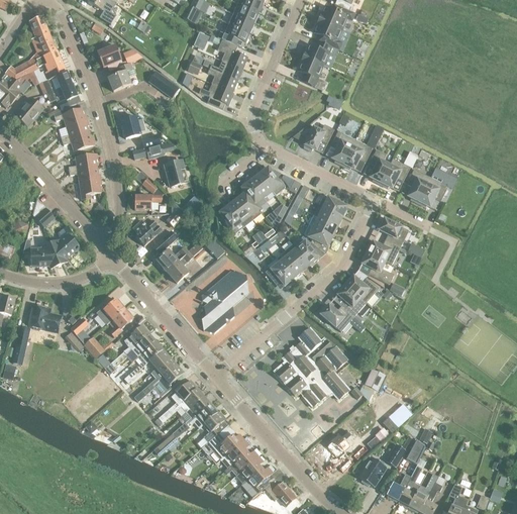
[(11,0),(0,0),(0,5),(6,9),(11,0)]
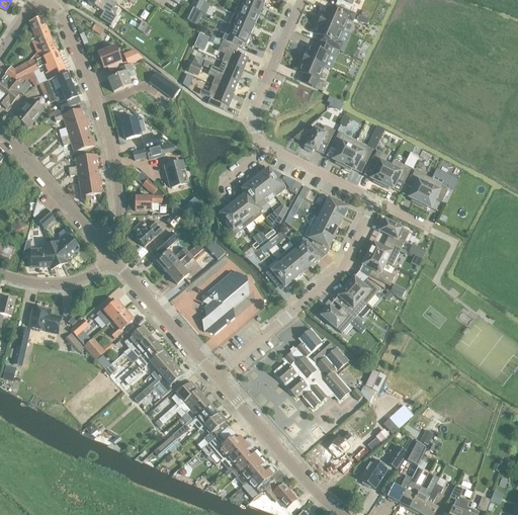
[(88,0),(102,8),(107,0),(88,0)]
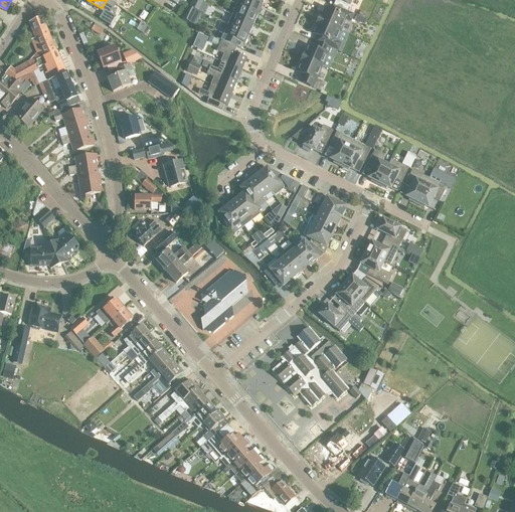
[(261,12),(263,7),(261,6),(263,1),(260,0),(237,0),(236,2),(258,11),(259,11),(261,12)]
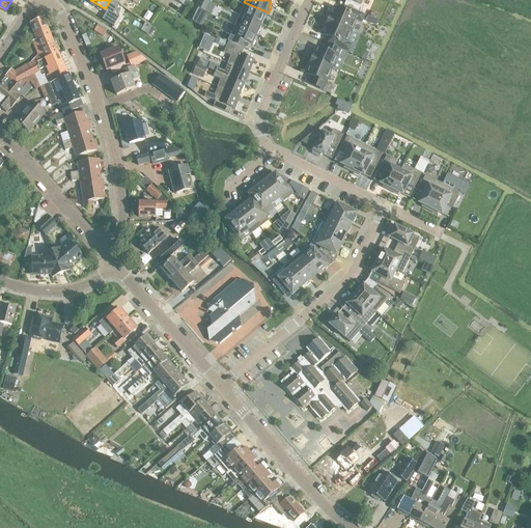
[(347,0),(346,3),(361,10),(364,3),(361,2),(362,0),(347,0)]
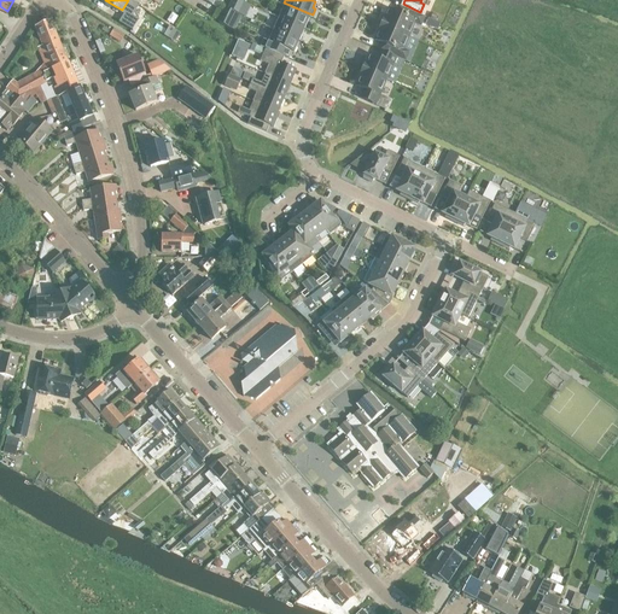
[(284,3),(279,15),(304,25),(309,13),(284,3)]
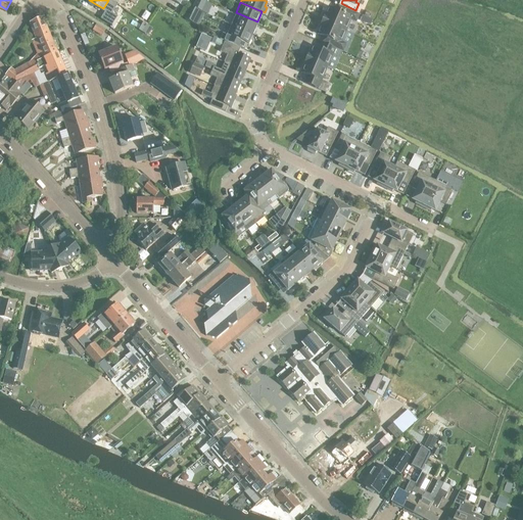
[(185,16),(193,20),(199,8),(191,4),(185,16)]
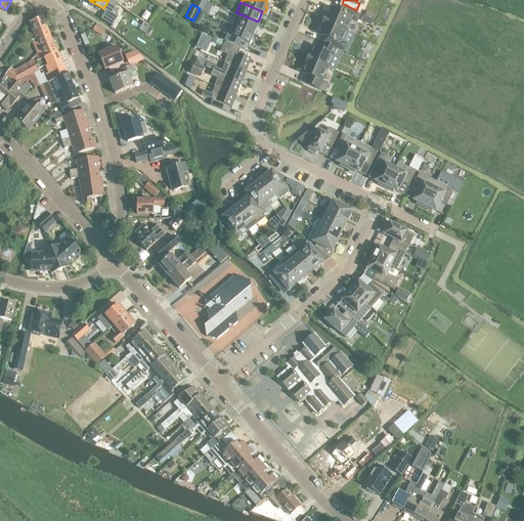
[(326,12),(323,18),(346,29),(349,23),(351,22),(352,17),(357,19),(360,11),(343,4),(341,10),(331,5),(328,12),(326,12)]
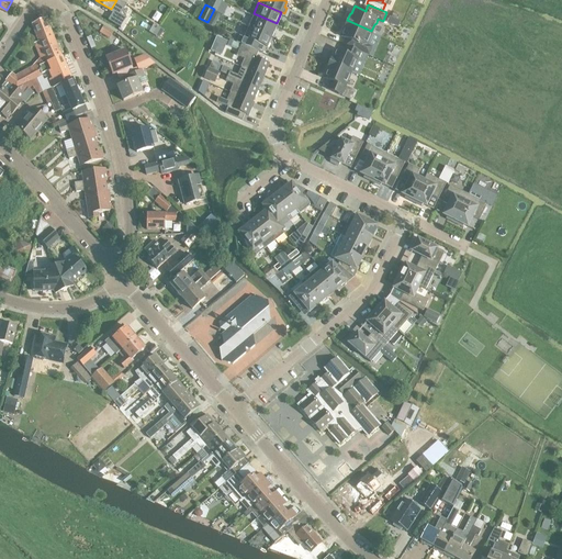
[(114,21),(119,14),(112,10),(108,18),(114,21)]
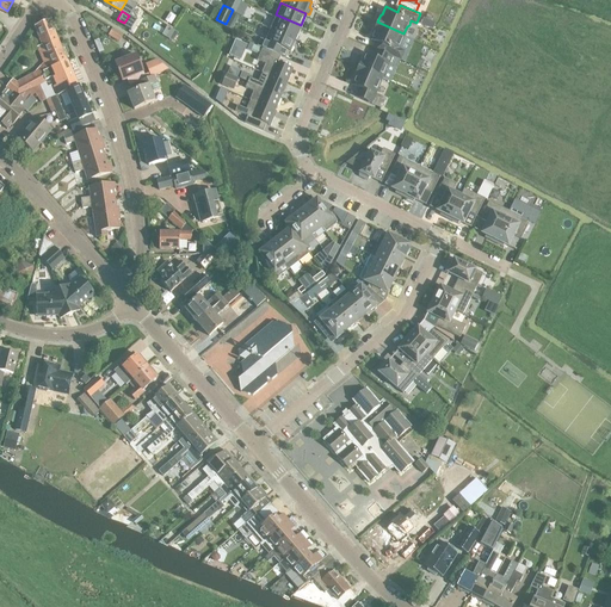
[(271,25),(271,26),(296,37),(301,25),(276,14),(271,25)]
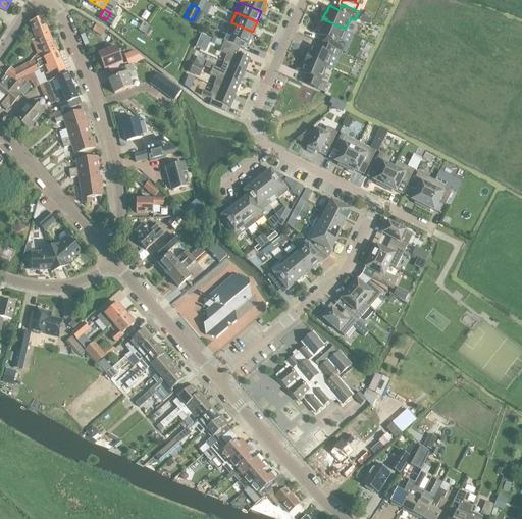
[(39,66),(39,65),(37,59),(58,50),(43,15),(30,20),(37,37),(33,38),(38,51),(31,59),(32,61),(16,69),(11,65),(6,72),(12,78),(15,81),(29,72),(39,67),(39,66)]
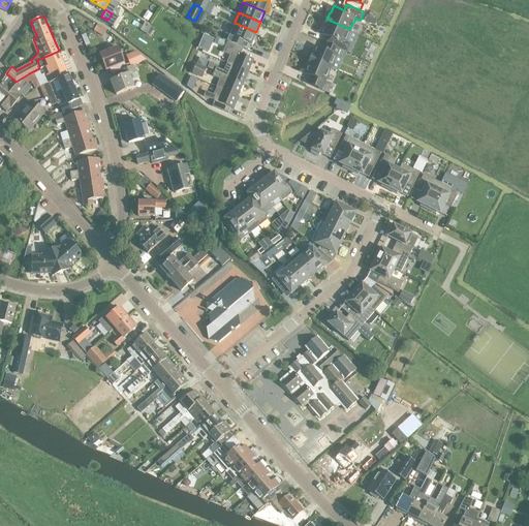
[(330,42),(343,48),(347,50),(350,42),(346,40),(348,36),(347,34),(349,29),(327,19),(324,24),(325,25),(321,32),(333,36),(330,42)]
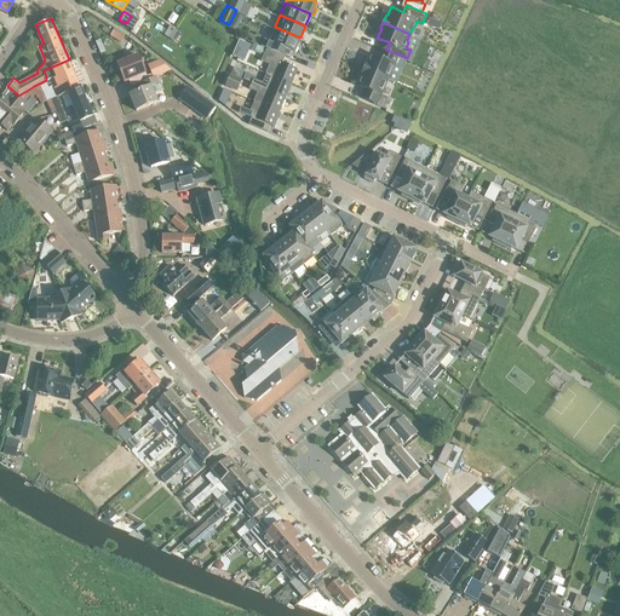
[(115,26),(110,33),(121,40),(126,32),(115,26)]
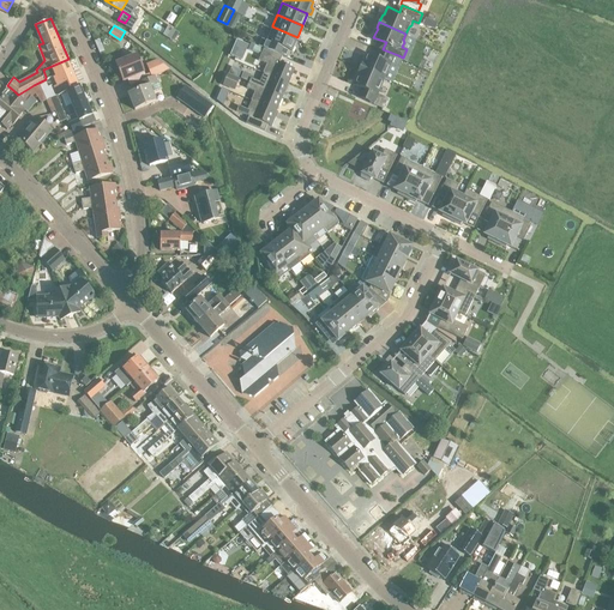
[(263,36),(259,43),(264,46),(283,53),(287,55),(290,48),(292,49),(298,37),(272,26),(268,37),(263,36)]
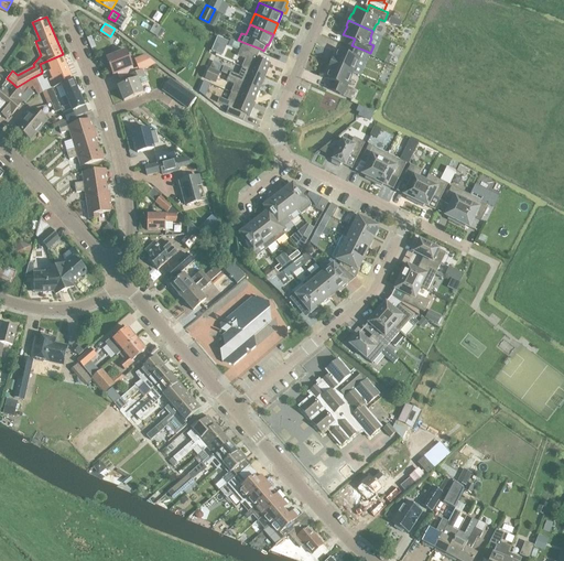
[(91,33),(87,35),(91,46),(96,44),(91,33)]
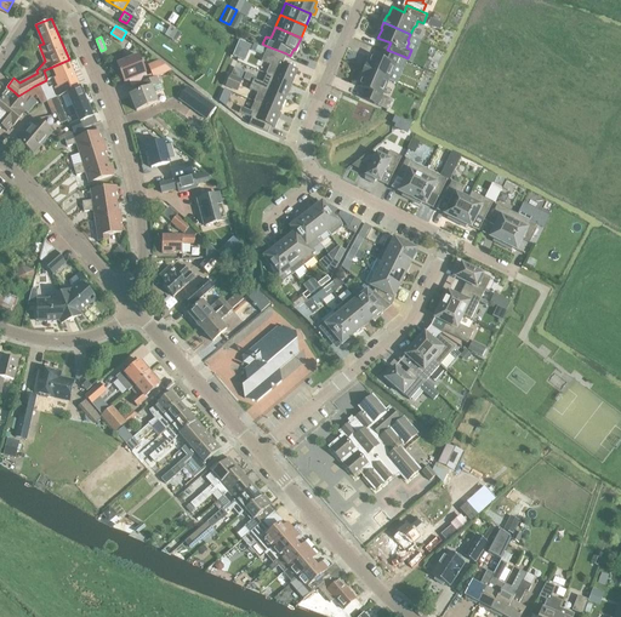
[(234,53),(238,55),(245,57),(251,43),(239,38),(233,52),(234,53)]
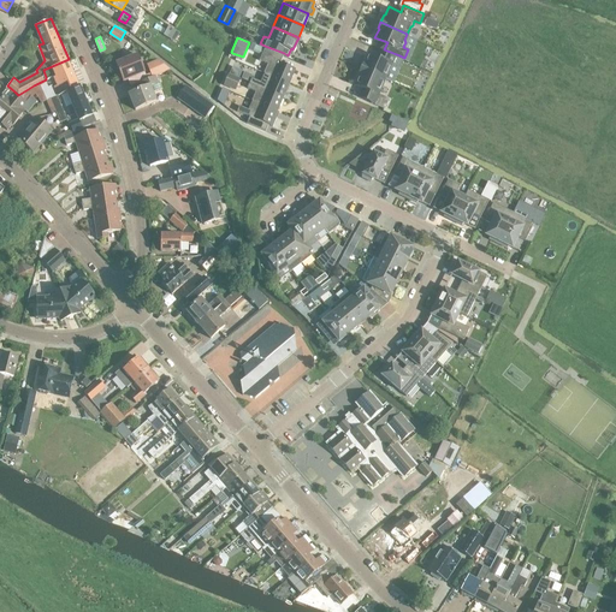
[(284,53),(265,46),(261,52),(260,58),(268,61),(265,70),(289,81),(295,66),(280,60),(284,53)]
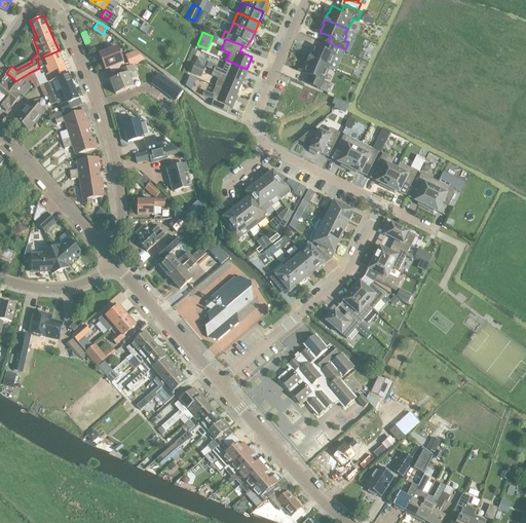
[(311,50),(309,55),(330,65),(334,53),(338,54),(341,47),(325,40),(322,47),(314,44),(312,50),(311,50)]
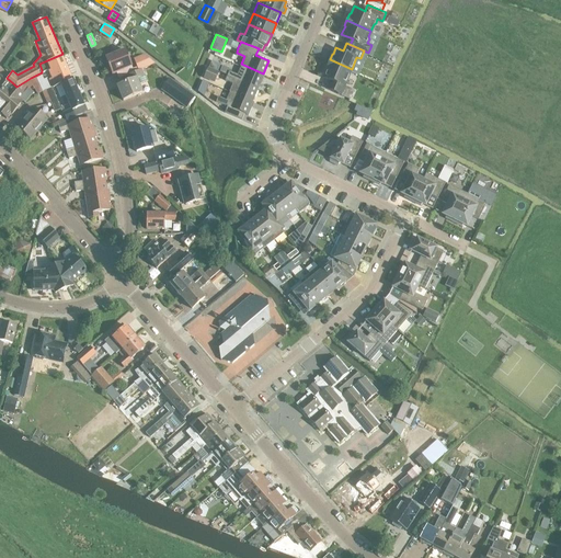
[(125,47),(105,56),(112,71),(133,64),(125,47)]
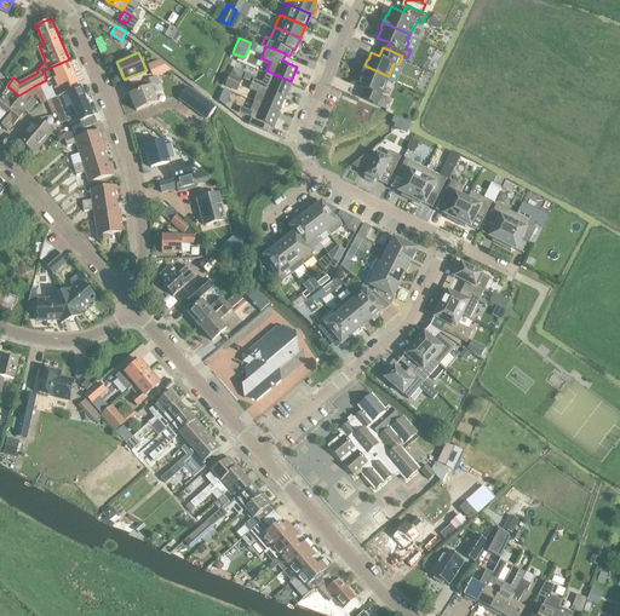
[(154,75),(156,74),(171,68),(159,58),(148,62),(154,75)]
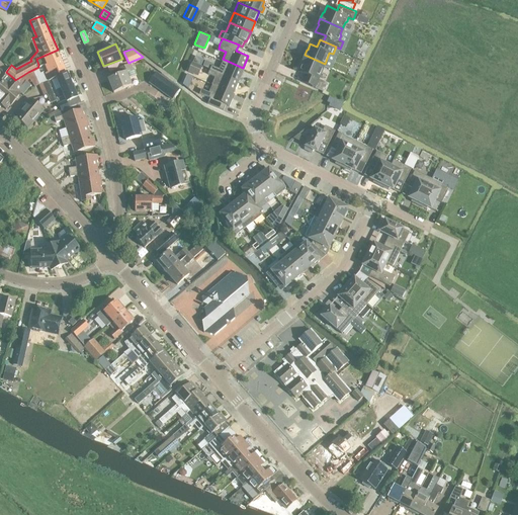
[(45,63),(49,70),(64,64),(58,50),(36,59),(38,65),(45,63)]
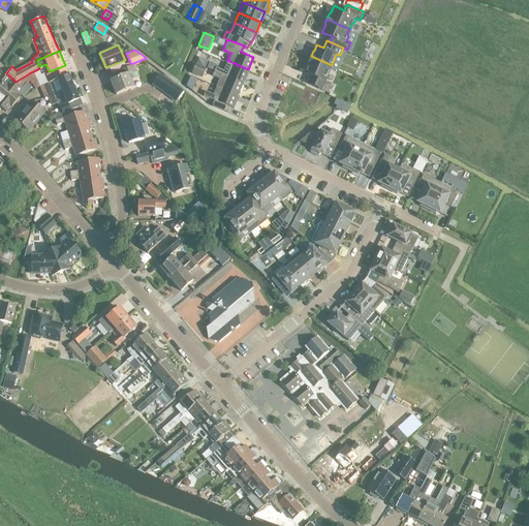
[(208,59),(199,55),(197,61),(206,65),(208,59)]
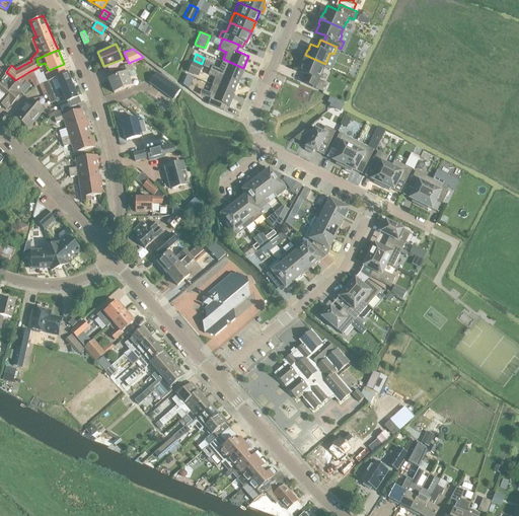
[(325,64),(305,55),(302,61),(303,61),(299,69),(306,72),(302,80),(315,85),(324,89),(327,81),(319,77),(325,64)]
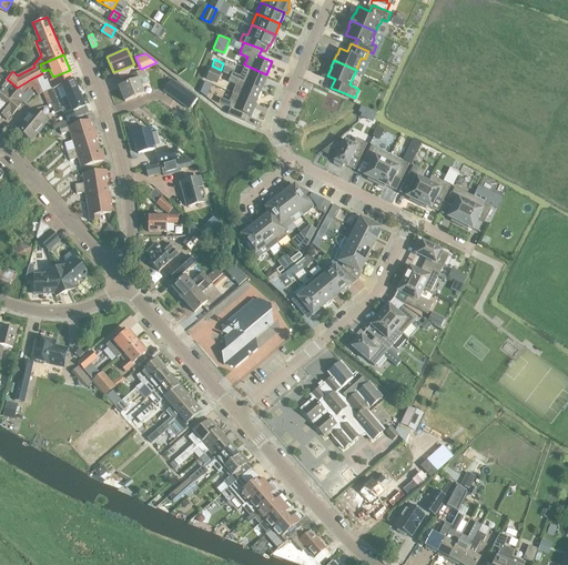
[(230,73),(233,67),(225,63),(223,70),(230,73)]
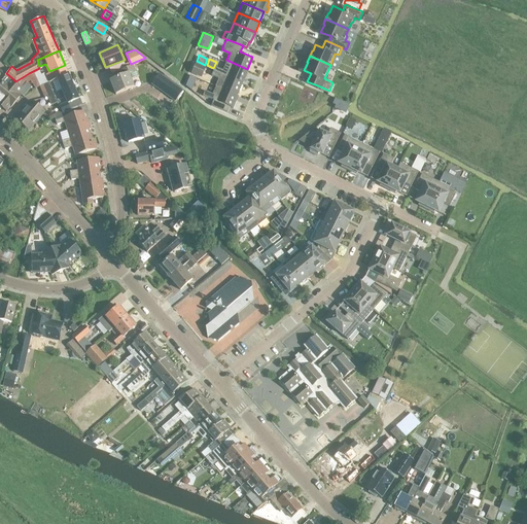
[(215,64),(213,68),(242,80),(247,69),(226,60),(223,68),(215,64)]
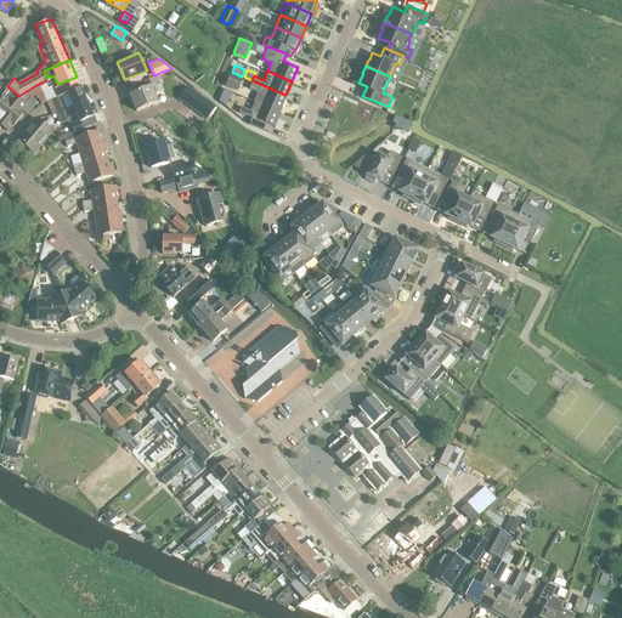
[(231,72),(226,83),(236,86),(241,77),(231,72)]
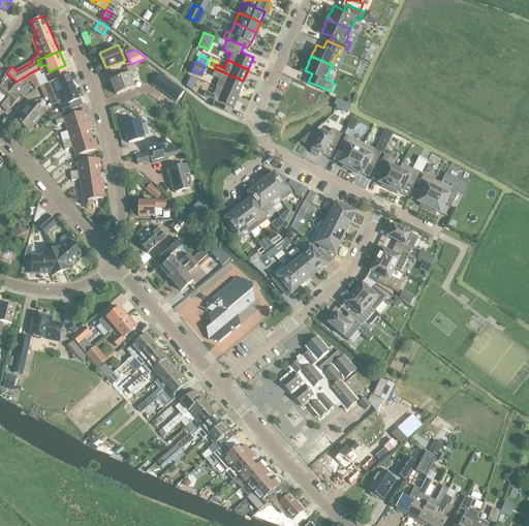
[(135,68),(133,63),(131,64),(121,68),(123,73),(111,79),(116,92),(134,85),(131,76),(138,73),(136,68),(135,68)]
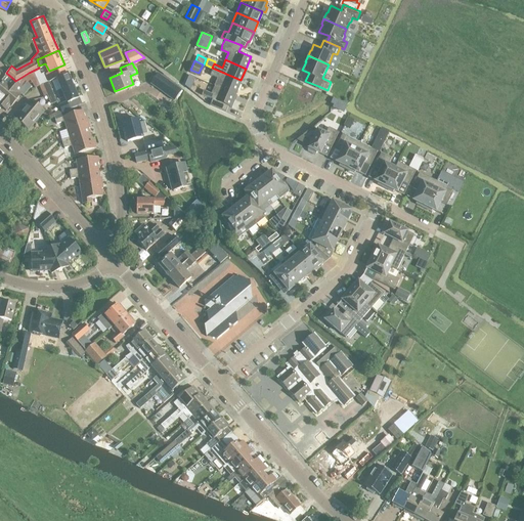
[(46,73),(49,80),(57,76),(68,99),(59,103),(62,110),(81,102),(75,87),(76,86),(74,82),(73,83),(64,64),(49,71),(46,73)]
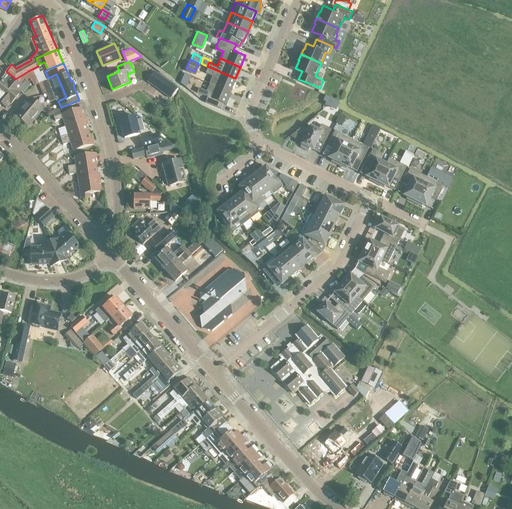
[(48,78),(45,71),(44,68),(40,70),(38,66),(28,71),(31,78),(32,78),(34,83),(39,82),(41,86),(50,82),(48,78)]
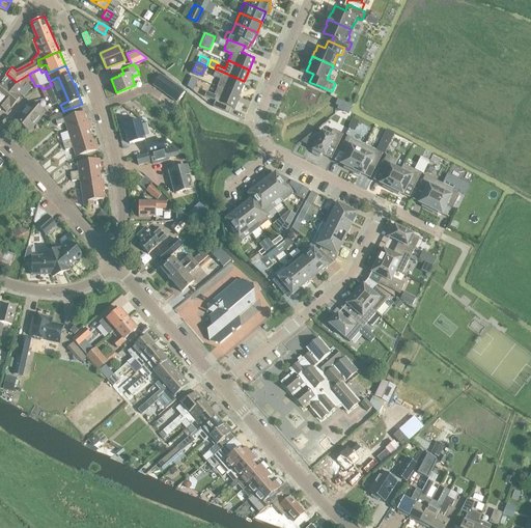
[(221,77),(218,84),(239,93),(244,81),(215,68),(214,74),(221,77)]
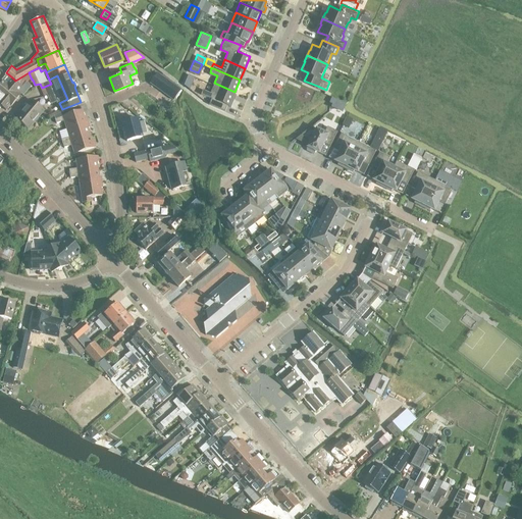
[(151,81),(165,91),(174,97),(181,88),(158,70),(151,81)]
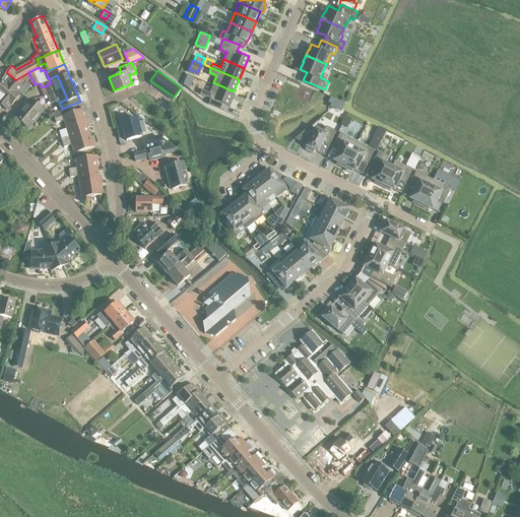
[(21,85),(15,80),(12,77),(8,82),(4,78),(0,82),(0,105),(2,104),(6,107),(10,103),(11,104),(20,92),(22,93),(31,83),(26,79),(21,85)]
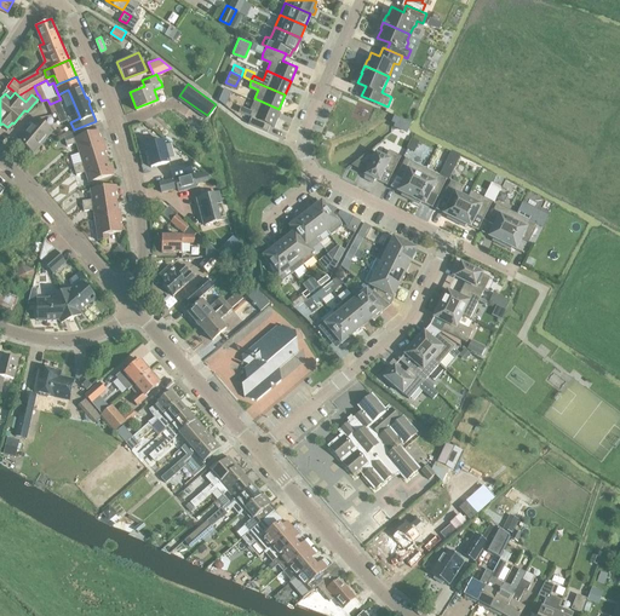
[(279,109),(254,98),(251,108),(241,103),(239,109),(251,114),(248,121),(268,130),(270,122),(275,125),(279,115),(276,114),(279,109)]
